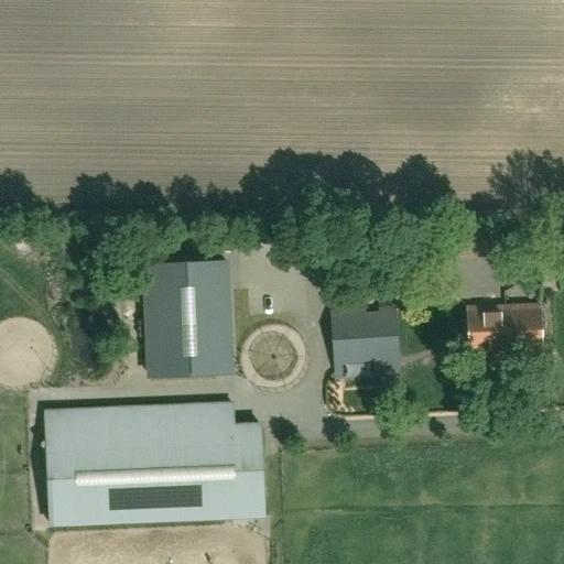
[(247,256),(248,273),(259,272),(258,255),(247,256)]
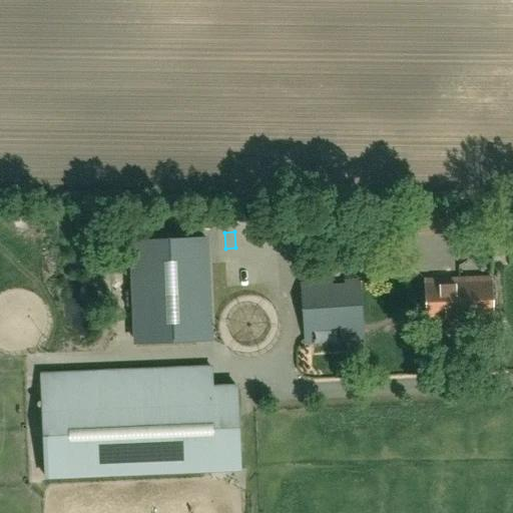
[(136,343),(210,340),(206,238),(132,241),(136,343)]
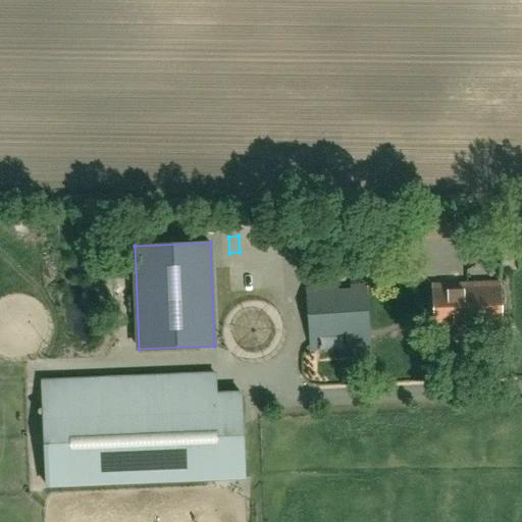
[(434,330),(503,327),(501,283),(433,285),(434,330)]
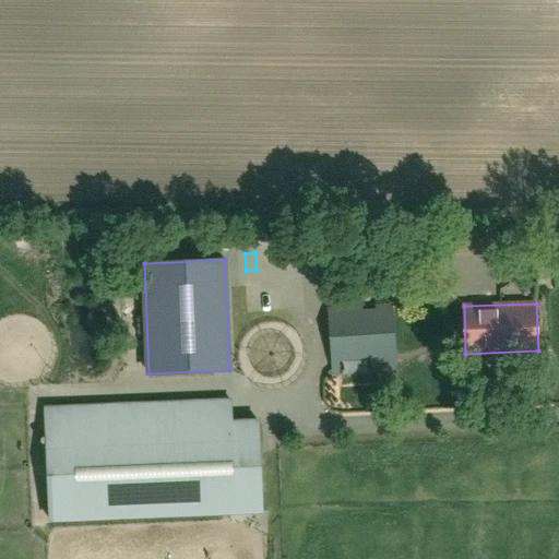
[(391,312),(330,317),(332,359),(333,373),(341,373),(340,358),(369,356),(370,371),(394,370),(393,355),(391,312)]
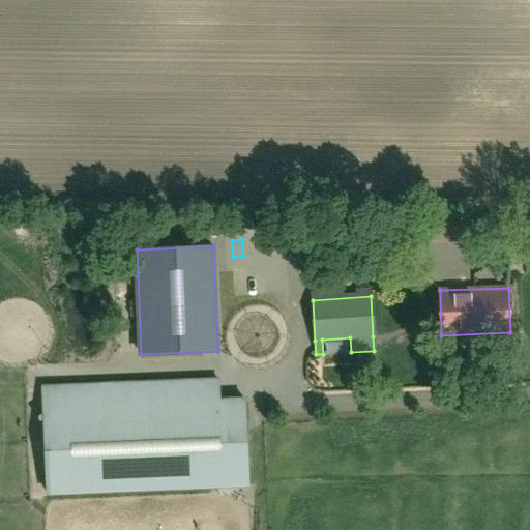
[(414,339),(378,341),(379,359),(415,357),(414,339)]
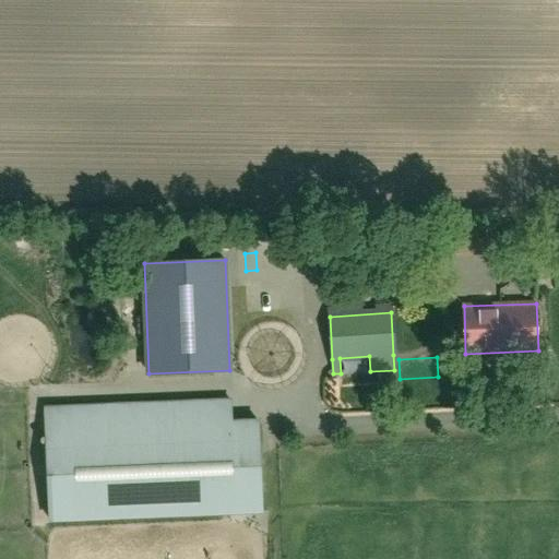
[(46,407),(50,522),(261,513),(258,420),(230,421),(230,400),(46,407)]
